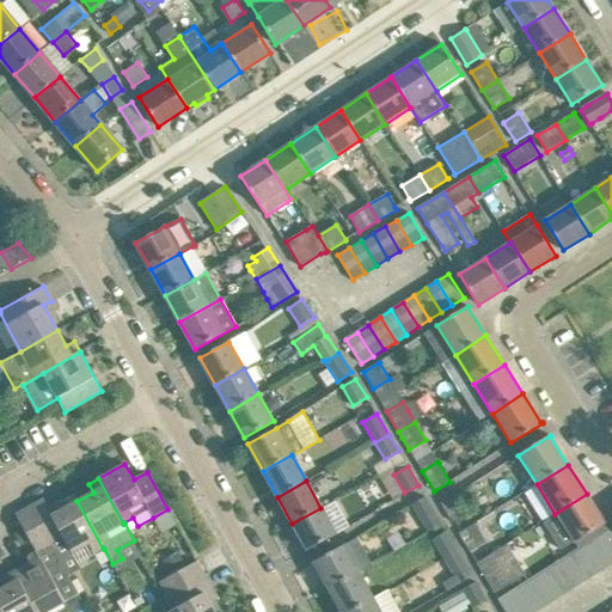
[(469,513),(458,494),(441,503),(452,522),(469,513)]
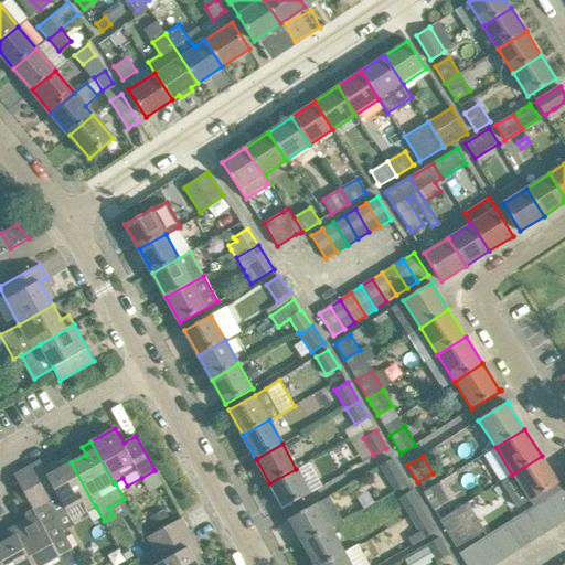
[(542,456),(512,475),(530,501),(560,482),(558,481),(558,482),(542,456)]
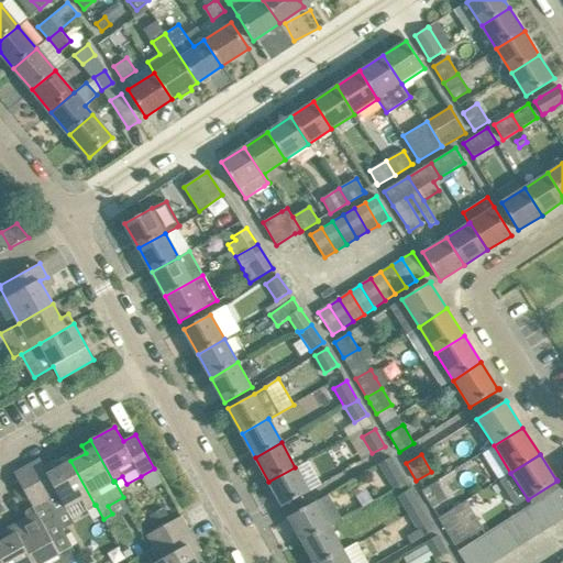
[(392,456),(378,464),(394,489),(407,482),(392,456)]
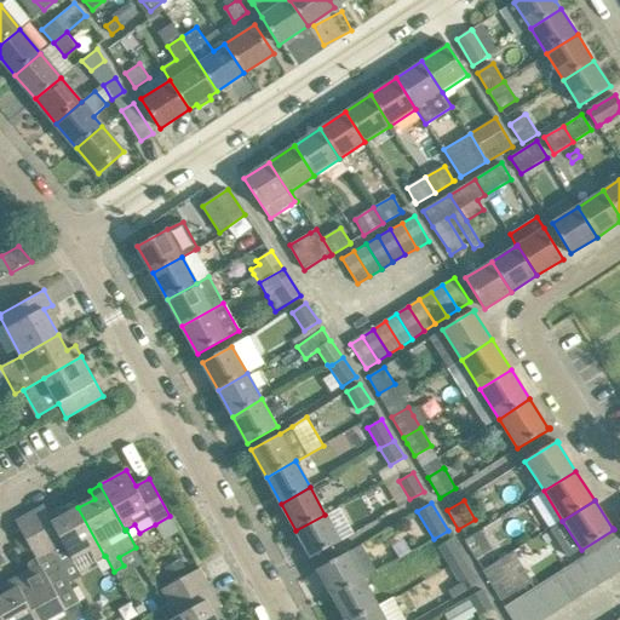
[(45,505),(29,515),(59,567),(61,569),(74,562),(73,561),(90,551),(96,561),(104,556),(78,507),(63,516),(58,507),(49,514),(45,505)]
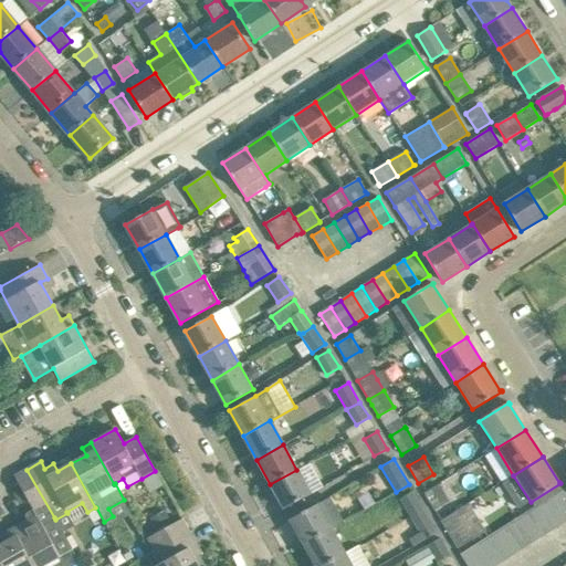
[(297,470),(270,484),(284,509),(323,486),(310,462),(297,470)]
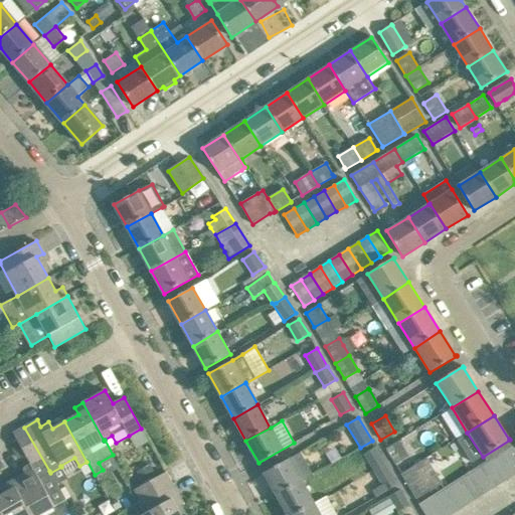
[(32,469),(12,481),(30,514),(34,514),(44,510),(53,504),(64,498),(57,484),(50,473),(49,471),(24,427),(13,433),(15,437),(18,441),(30,463),(29,464),(30,465),(32,469)]
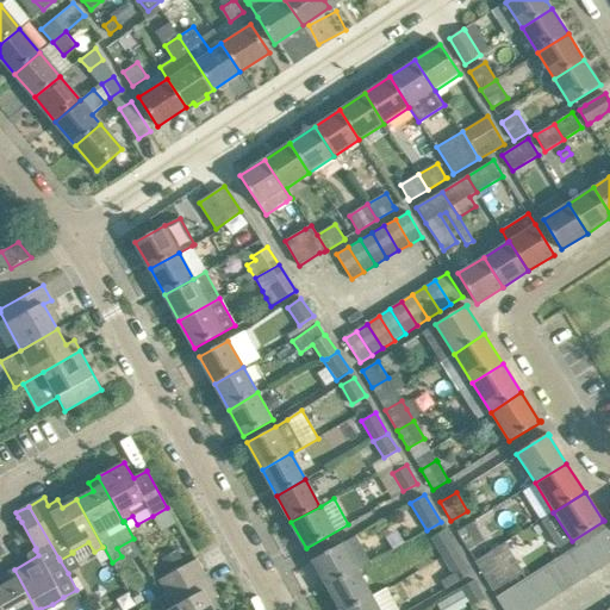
[(468,549),(484,540),(473,522),(458,531),(468,549)]
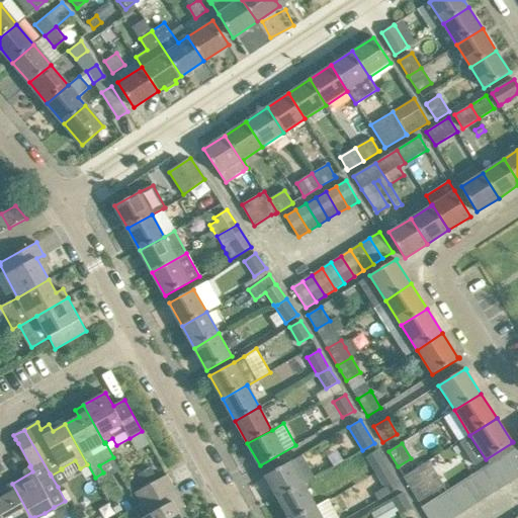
[(517,450),(516,447),(506,454),(517,473),(517,450)]
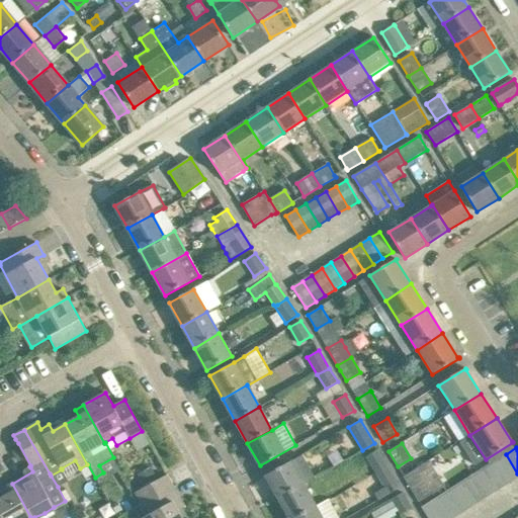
[(375,473),(387,466),(377,449),(366,457),(375,473)]
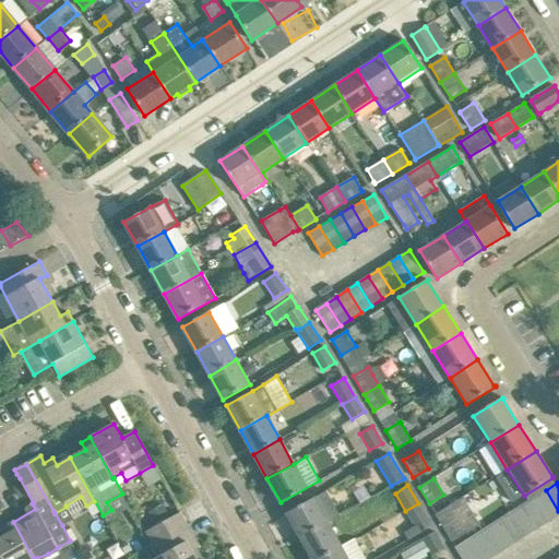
[(558,511),(546,490),(534,498),(549,521),(558,514),(558,511)]
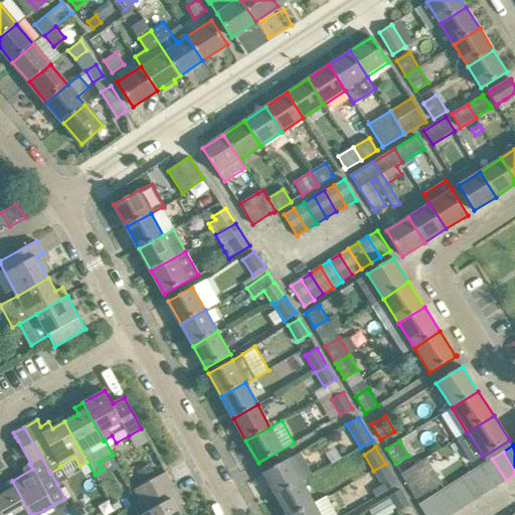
[(289,459),(264,473),(265,474),(266,473),(278,495),(313,475),(301,453),(289,460),(289,459)]
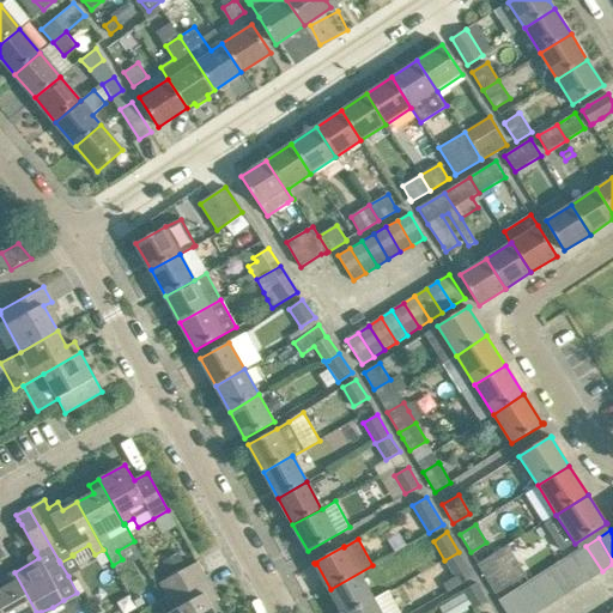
[(478,564),(496,594),(527,575),(508,545),(478,564)]
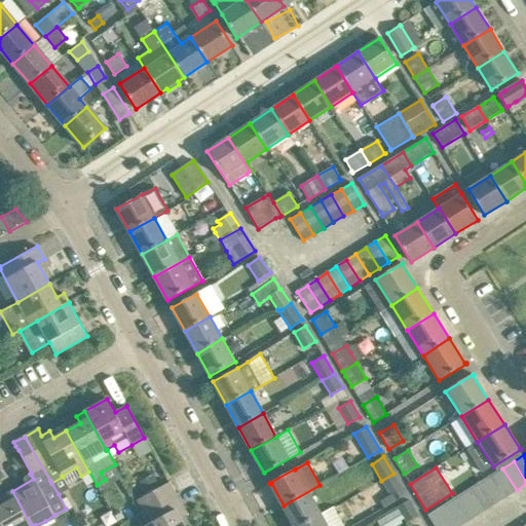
[(502,468),(492,475),(506,497),(517,490),(502,468)]
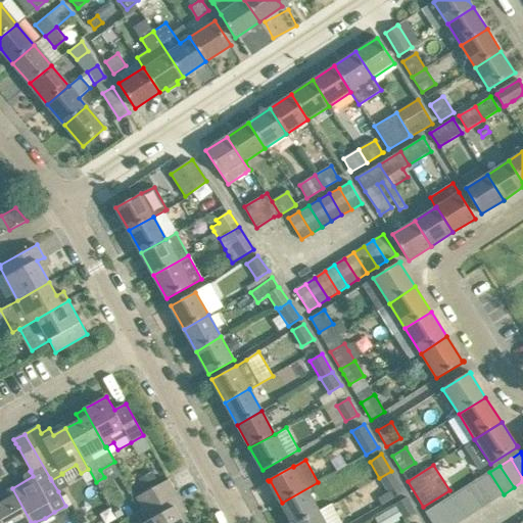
[(402,490),(400,485),(391,471),(379,478),(387,491),(377,497),(381,504),(402,490)]
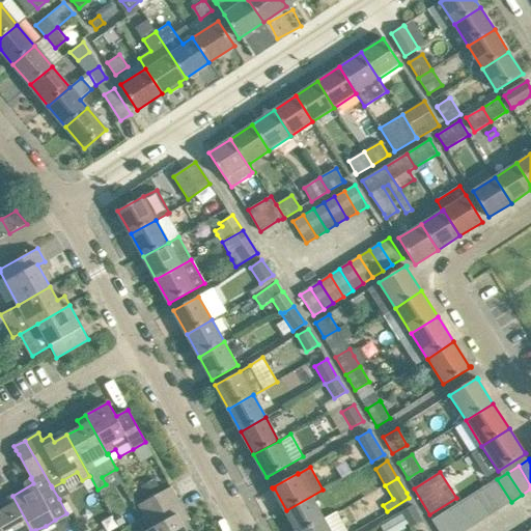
[(162,492),(155,479),(140,486),(148,500),(162,492)]
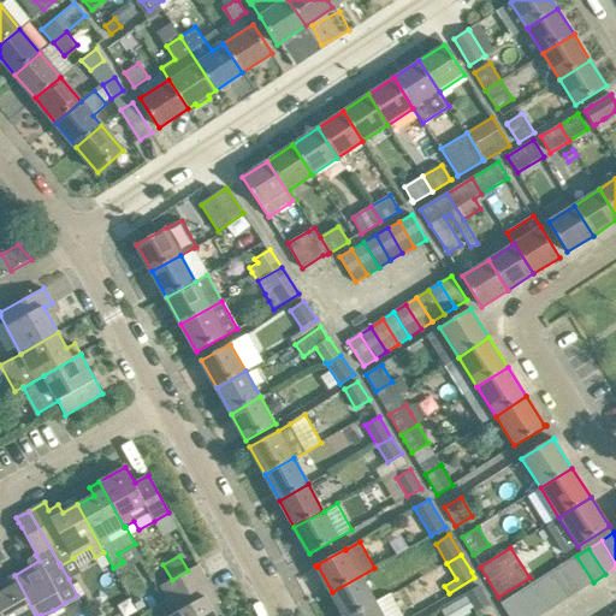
[(576,556),(564,564),(580,590),(593,582),(576,556)]
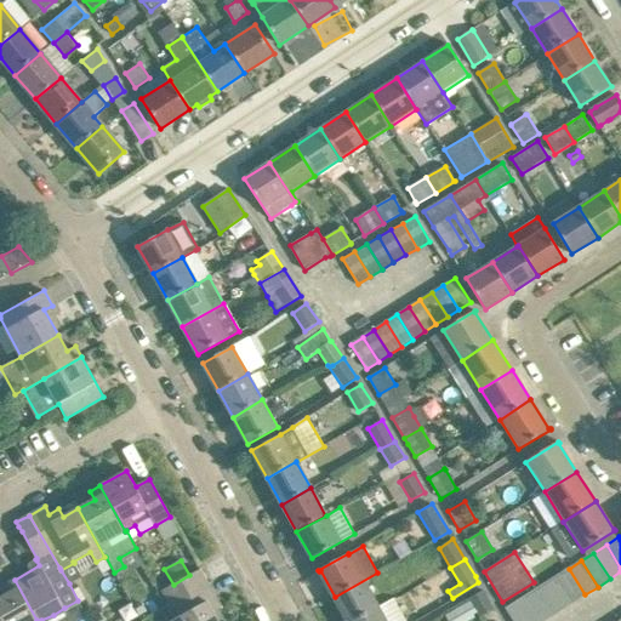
[(208,584),(200,569),(189,575),(174,585),(161,591),(170,604),(181,598),(208,584)]
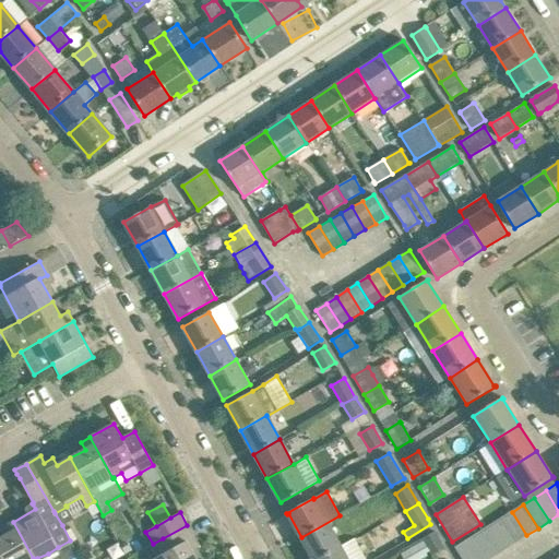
[(512,512),(500,519),(515,543),(526,535),(512,512)]
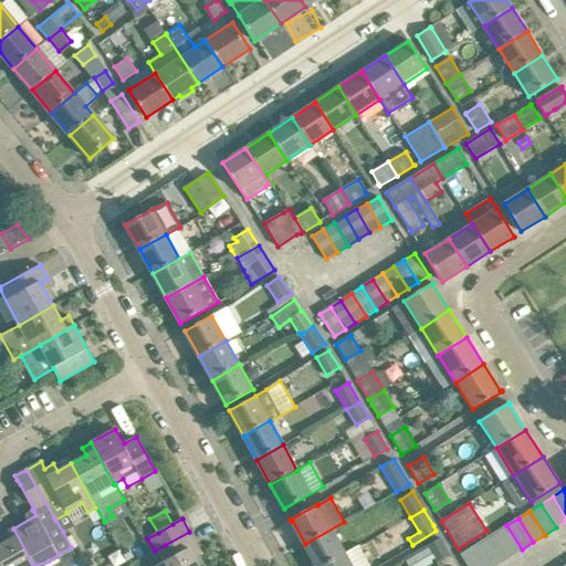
[(344,522),(305,544),(317,565),(322,565),(345,554),(332,530),(344,523),(344,522)]
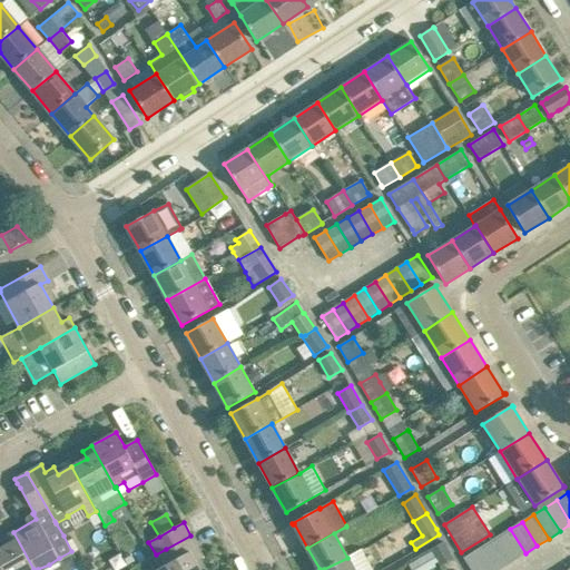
[(510,529),(499,537),(514,560),(526,553),(510,529)]
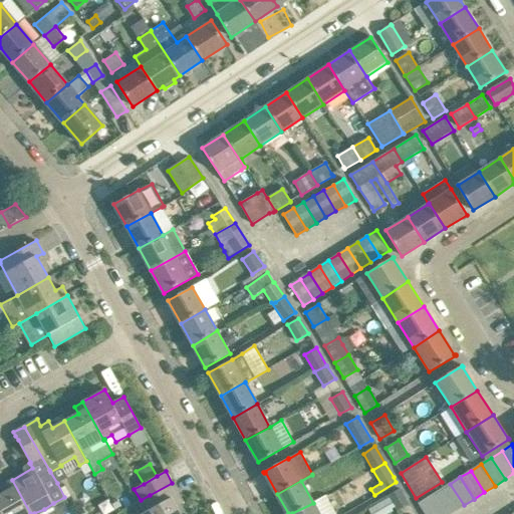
[(15,487),(0,495),(0,511),(1,513),(30,513),(12,480),(11,480),(15,487)]
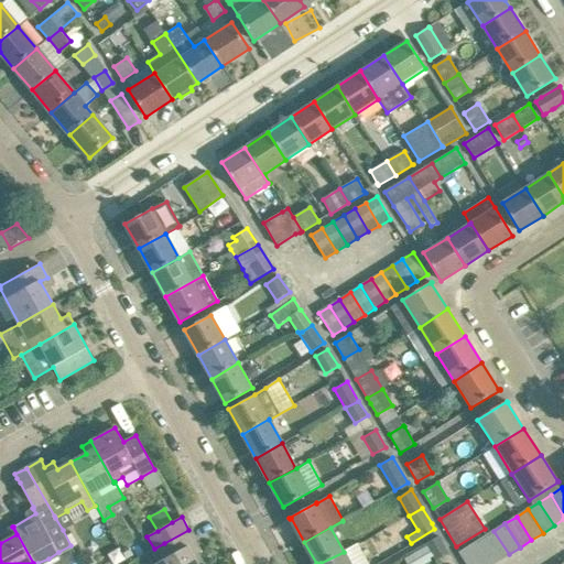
[(197,563),(194,555),(188,546),(196,543),(188,530),(164,543),(154,549),(148,553),(153,563),(197,563)]
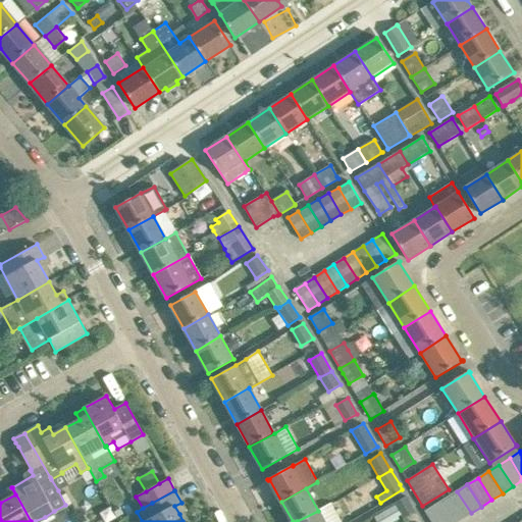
[(457,491),(447,498),(460,520),(471,513),(457,491)]
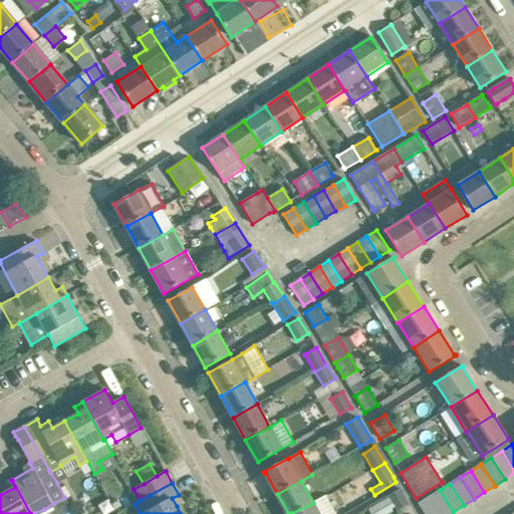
[(400,488),(388,495),(398,511),(410,504),(400,488)]
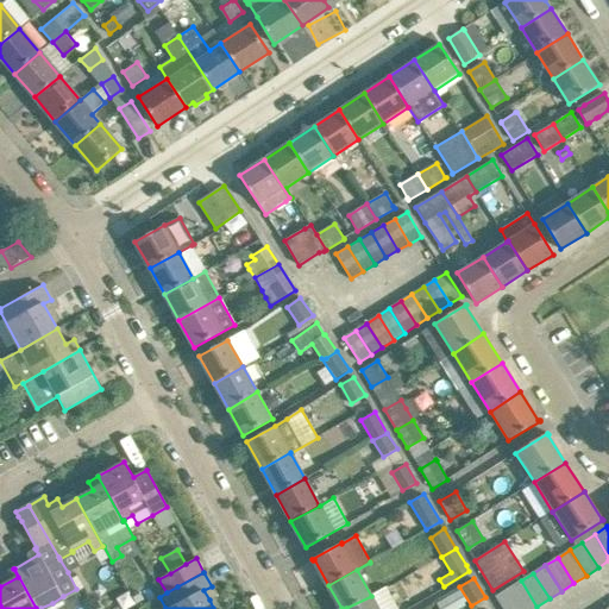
[(521,581),(508,589),(521,608),(532,608),(537,607),(521,581)]
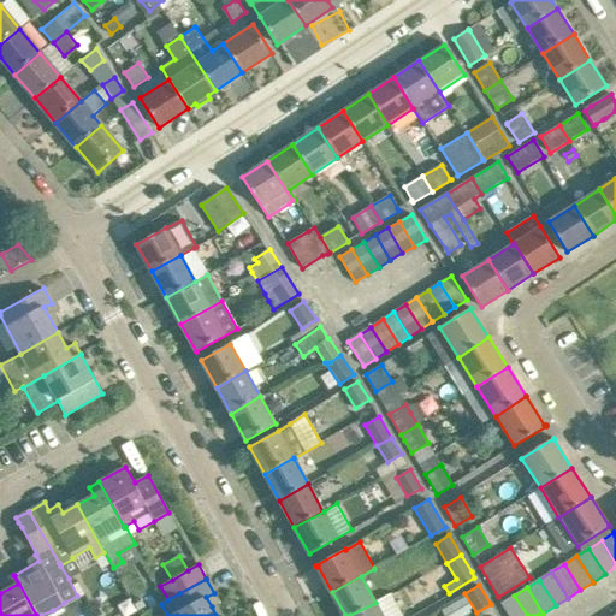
[(375,603),(350,615),(402,615),(396,604),(391,594),(375,603)]
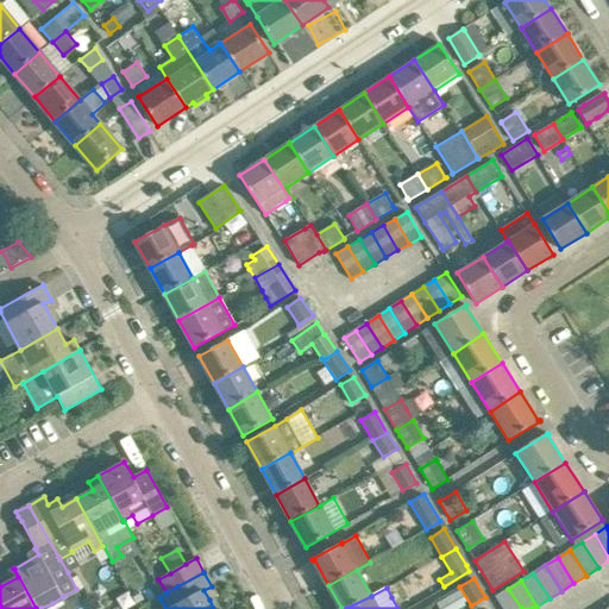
[(521,608),(508,589),(496,597),(503,608),(521,608)]
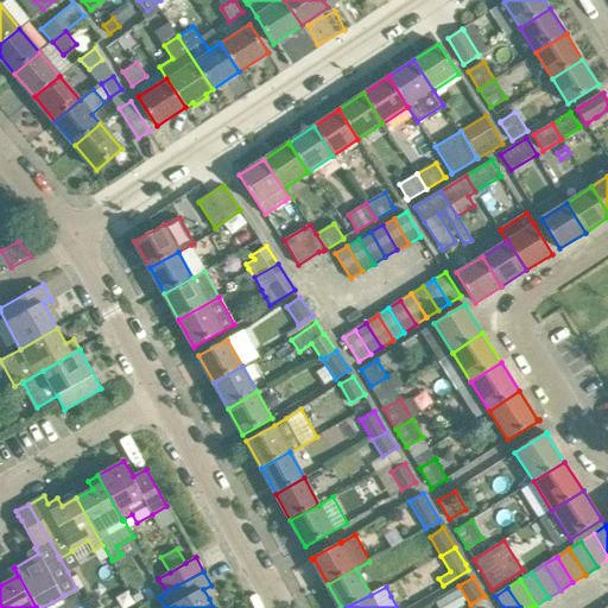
[(458,607),(466,605),(456,590),(437,601),(439,607),(458,607)]
